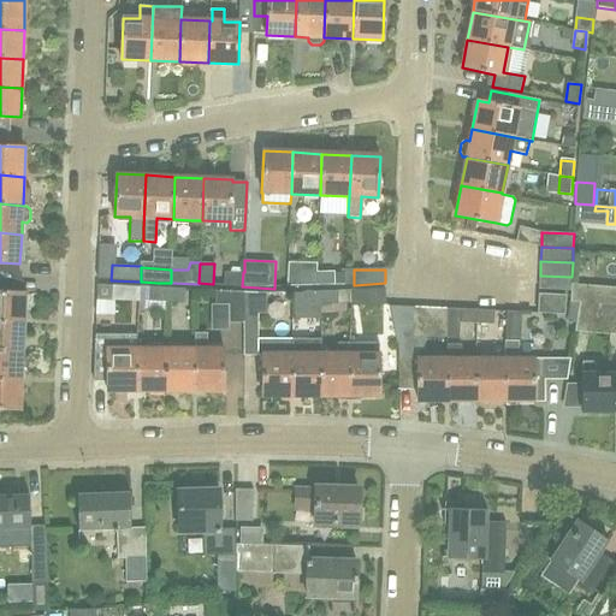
[(224,285),(242,286),(243,272),(225,272),(224,285)]
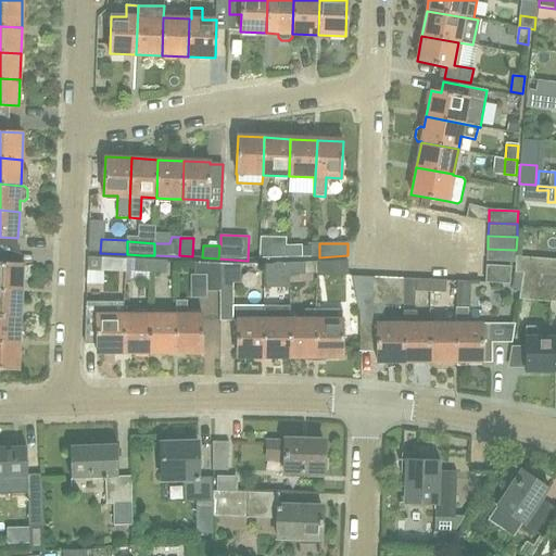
[(270,245),(270,257),(287,257),(286,245),(270,245)]
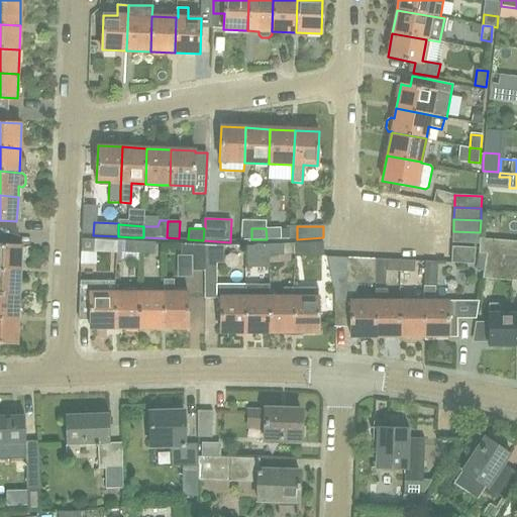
[(281,228),(266,228),(267,239),(282,238),(281,228)]
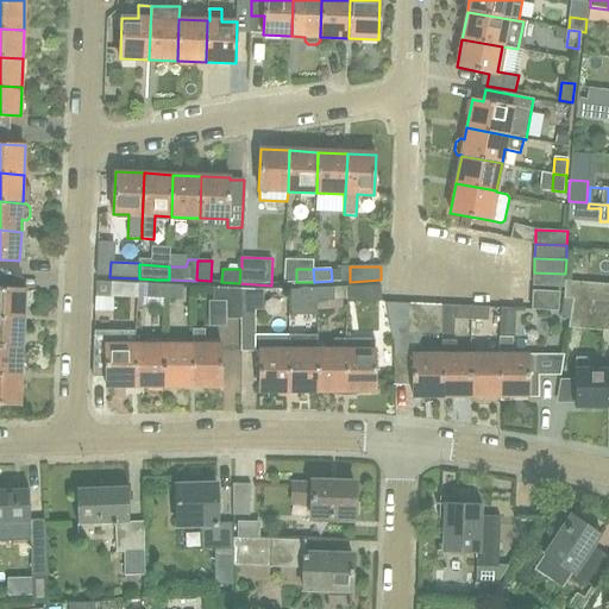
[(534,272),(533,287),(565,288),(565,274),(534,272)]
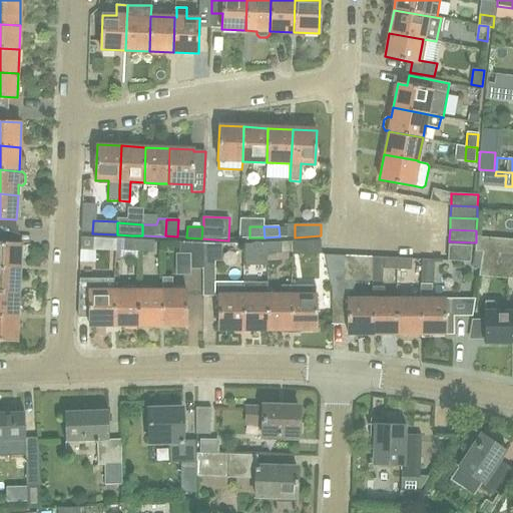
[(483,251),(496,252),(512,253),(512,238),(479,236),(478,250),(483,251)]
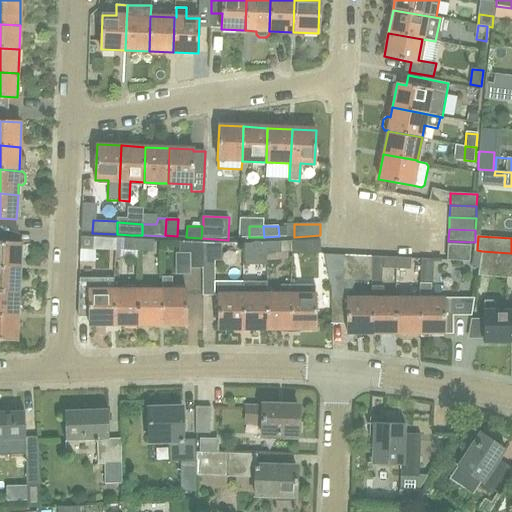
[(115,251),(116,239),(81,237),(81,248),(115,251)]
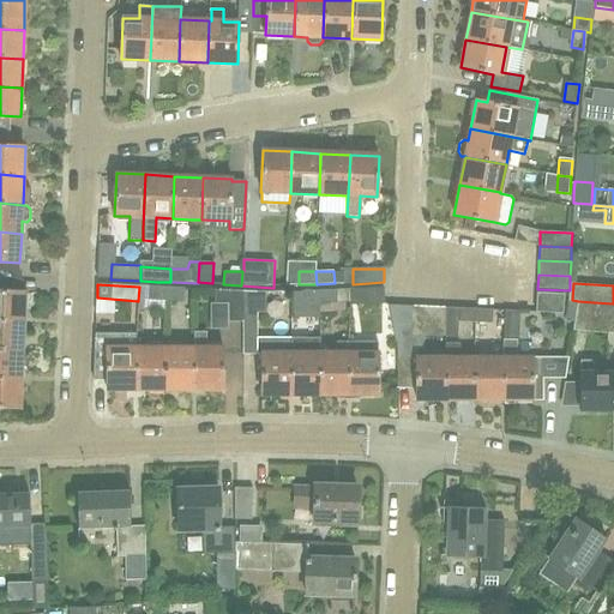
[(148,300),(166,301),(167,288),(149,287),(148,300)]
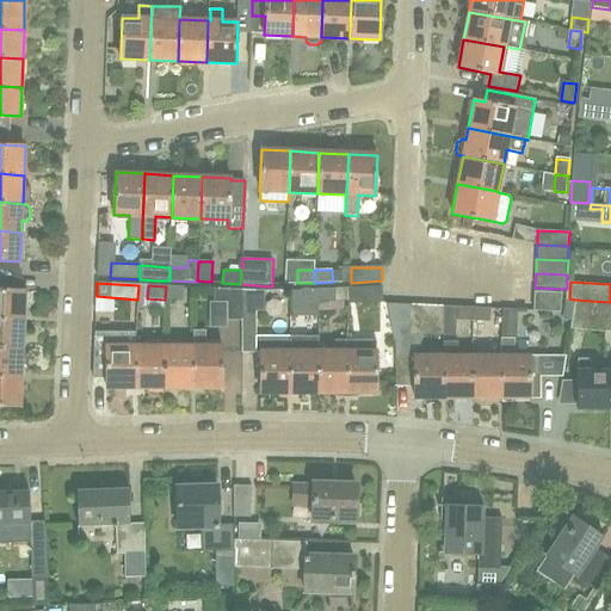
[(183,300),(184,288),(166,287),(165,300),(183,300)]
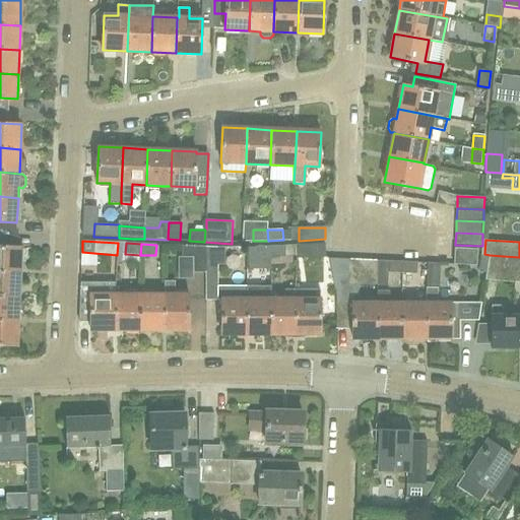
[(325,244),(296,245),(297,258),(326,258),(325,244)]
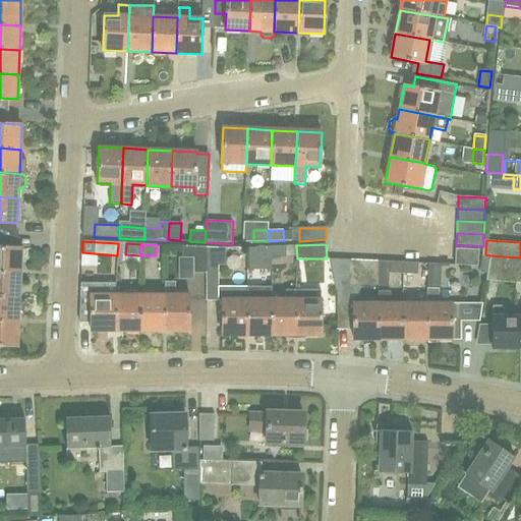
[(271,246),(271,256),(286,256),(286,245),(271,246)]
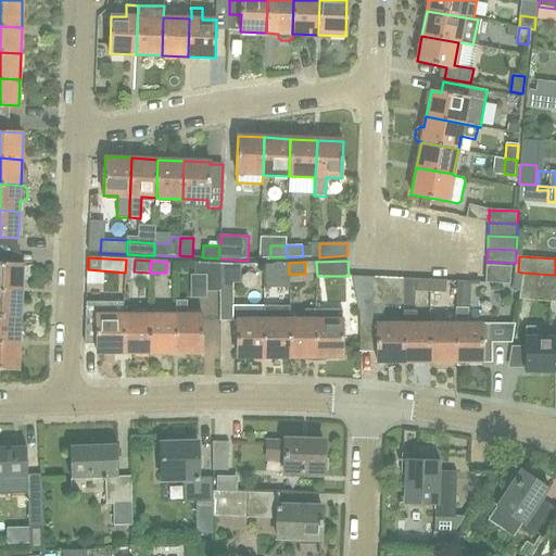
[(0,263),(0,289),(22,291),(23,264),(0,263)]
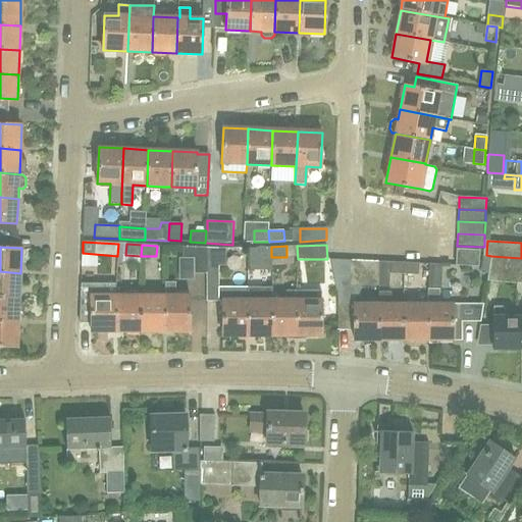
[(183,247),(181,258),(194,258),(194,273),(206,273),(206,248),(191,247),(183,247)]
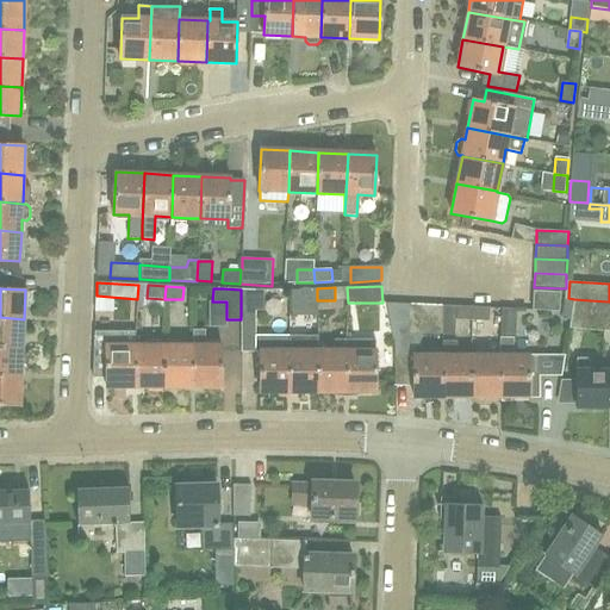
[(317,300),(317,288),(300,288),(300,302),(317,300)]
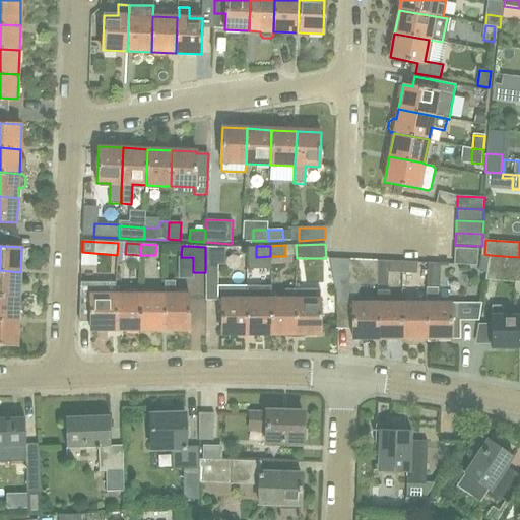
[(217,248),(205,247),(205,272),(205,300),(218,300),(218,285),(217,248)]
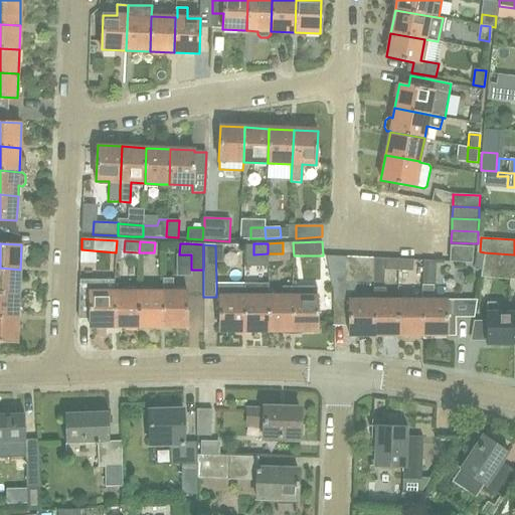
[(473,246),(451,245),(451,263),(472,264),(473,246)]
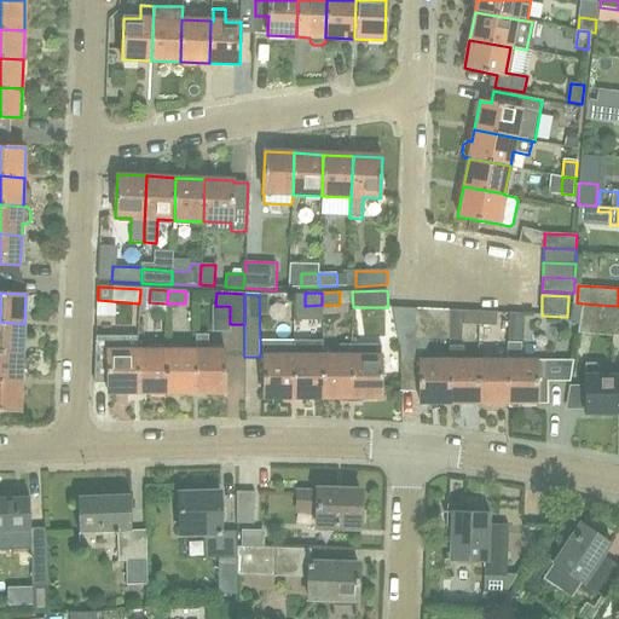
[(595,335),(597,319),(599,305),(583,304),(578,333),(595,335)]
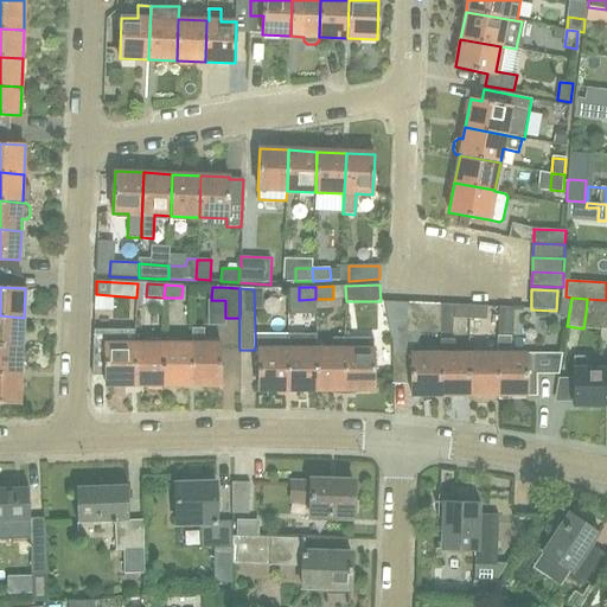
[(606,300),(587,299),(586,313),(606,314),(606,300)]
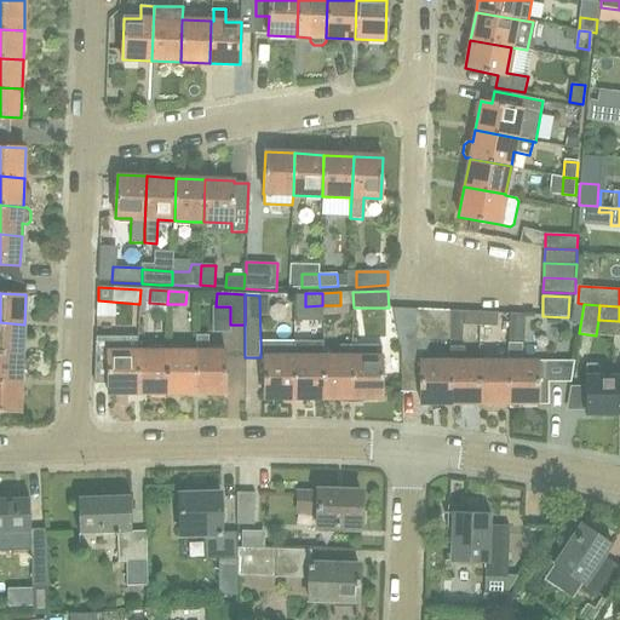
[(452,339),(452,309),(401,306),(401,352),(418,352),(419,339),(452,339)]
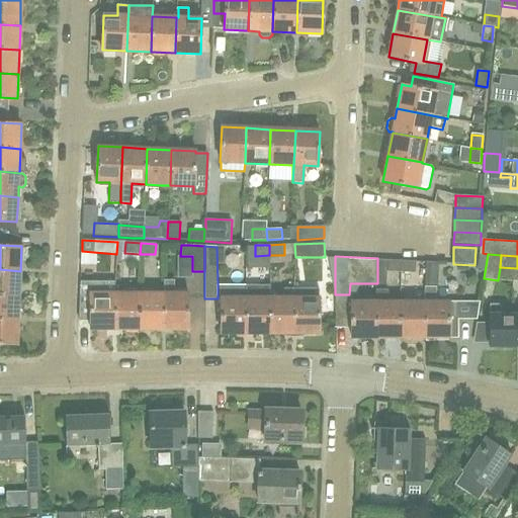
[(402,259),(377,258),(377,283),(389,284),(389,271),(402,272),(402,259)]
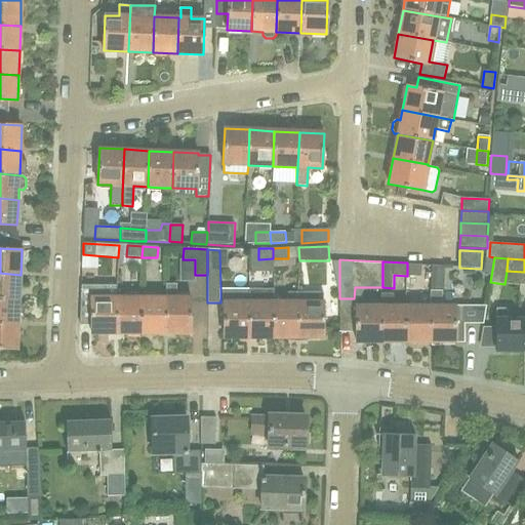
[(425,264),(407,263),(407,276),(423,276),(425,264)]
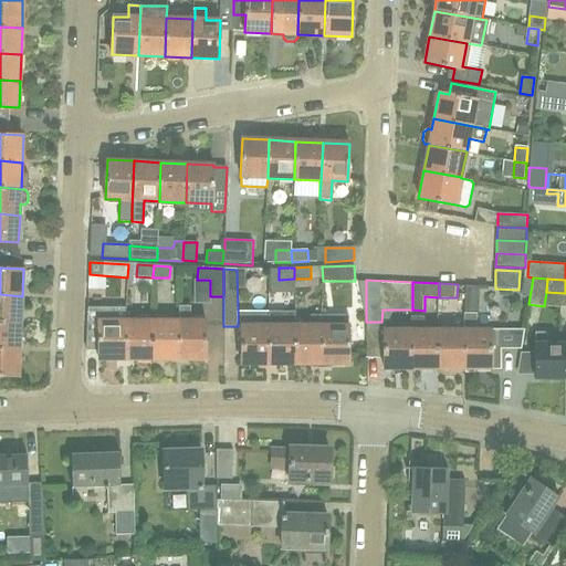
[(480,287),(467,286),(465,314),(479,314),(480,287)]
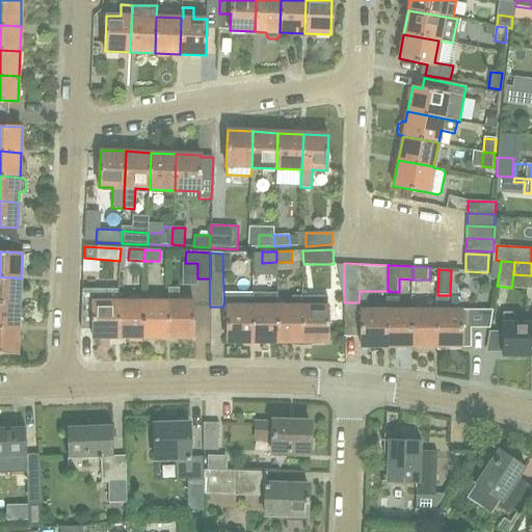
[(531,275),(513,274),(511,288),(528,289),(531,289),(531,275)]
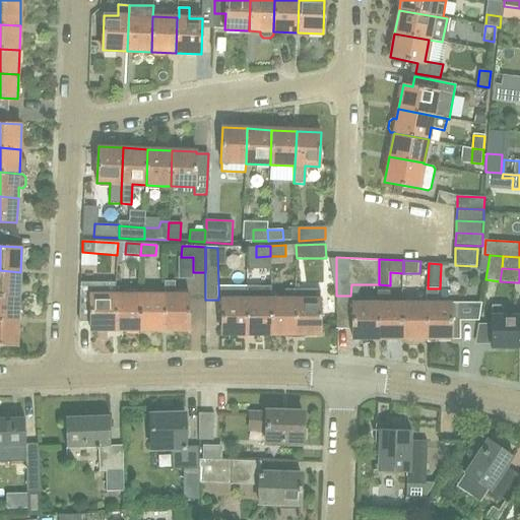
[(0,295),(19,297),(20,272),(0,270),(0,295)]
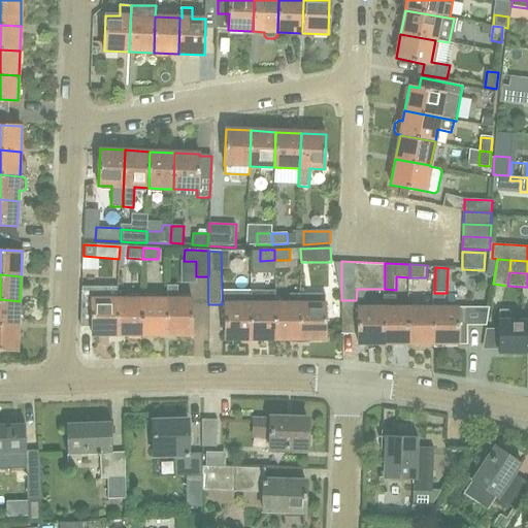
[(177,286),(167,286),(167,299),(167,335),(192,335),(192,299),(177,299),(177,286)]
